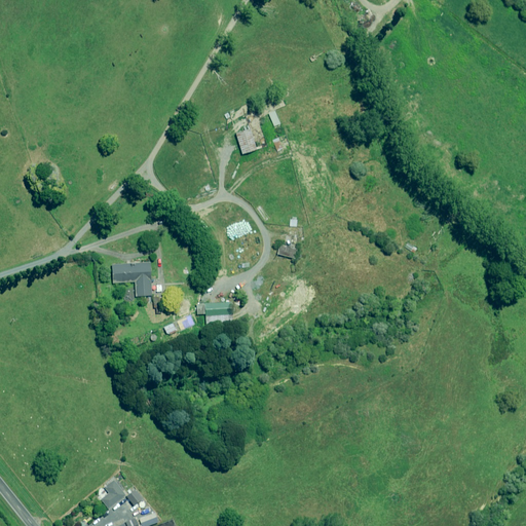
[(239,154),(254,149),(248,128),(233,134),(239,154)]
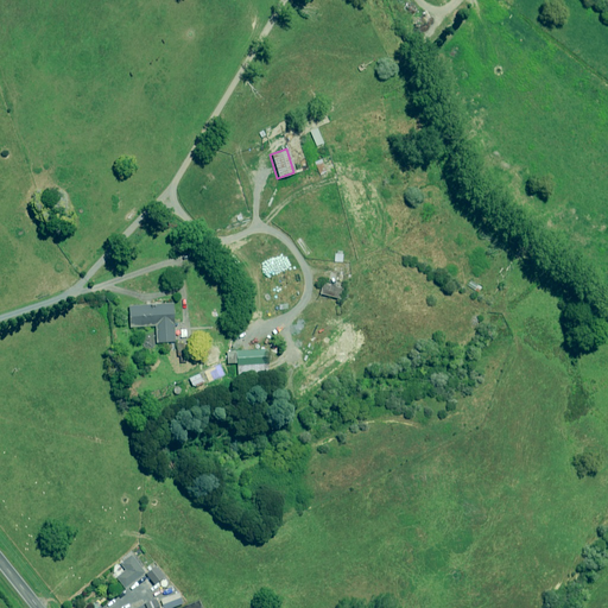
[(324,284),(323,286),(321,286),(318,293),(337,298),(340,287),(324,284)]
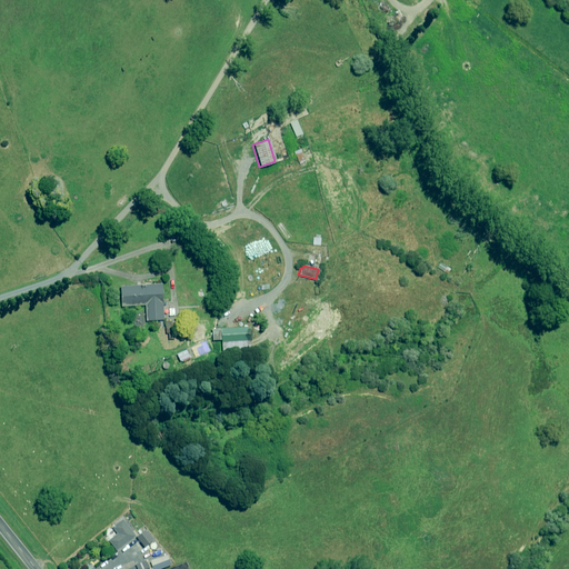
[(120,306),(145,305),(146,321),(163,319),(161,283),(119,287),(120,306)]
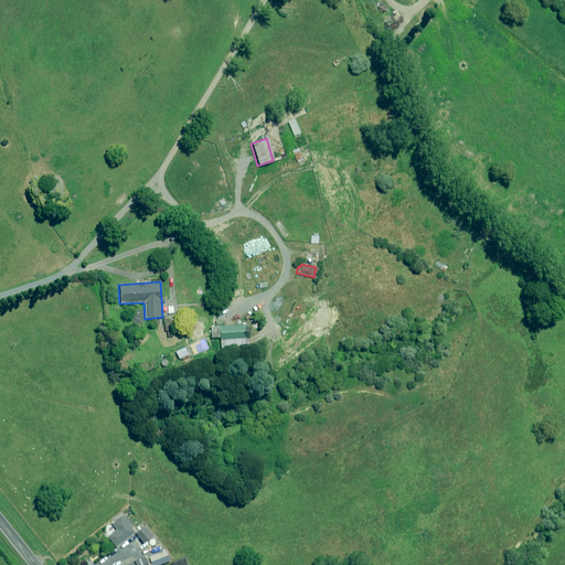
[(247,347),(247,345),(246,326),(217,327),(211,327),(211,338),(219,337),(219,349),(227,349),(238,349),(238,348),(247,347)]
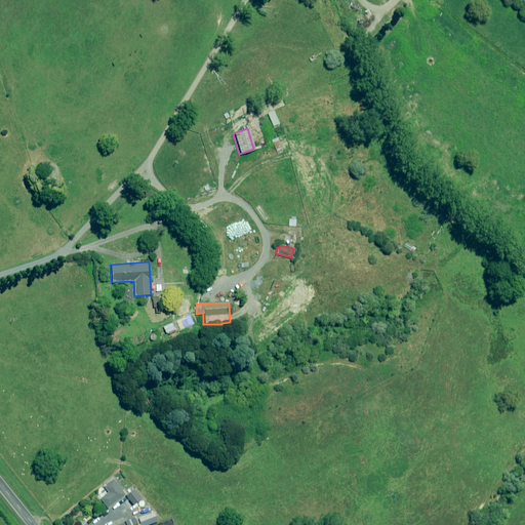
[(162,327),(166,334),(175,329),(171,322),(162,327)]
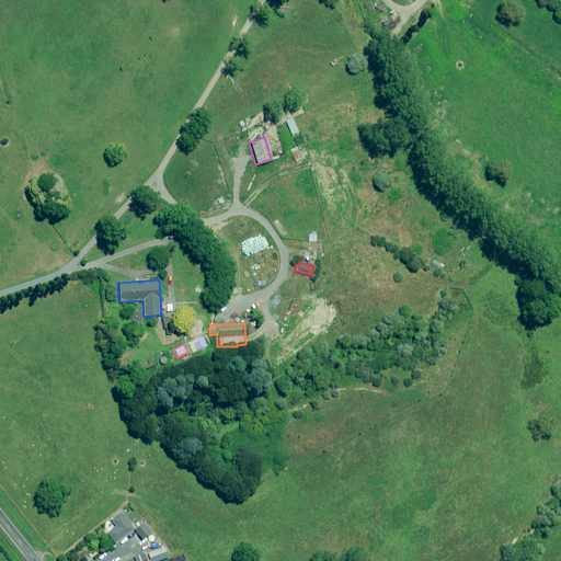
[(119,512),(109,519),(114,526),(105,533),(113,544),(133,528),(119,512)]
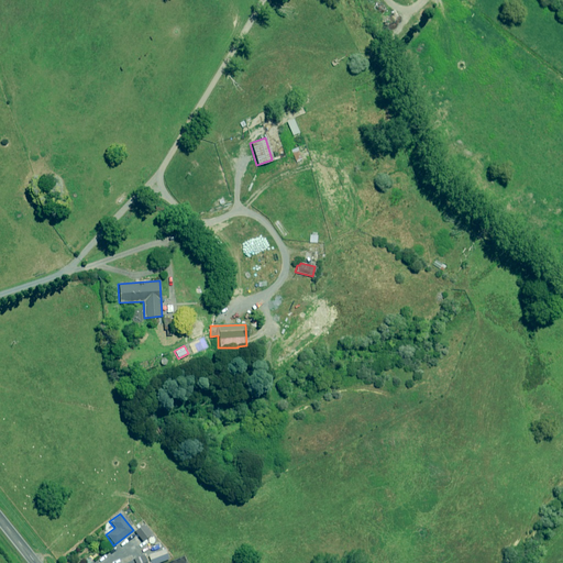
[(142,525),(133,531),(142,541),(151,534),(142,525)]
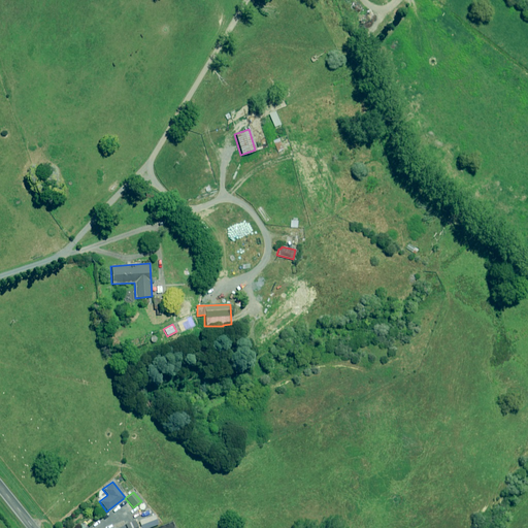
[(154,515),(138,521),(140,527),(146,527),(157,524),(154,515)]
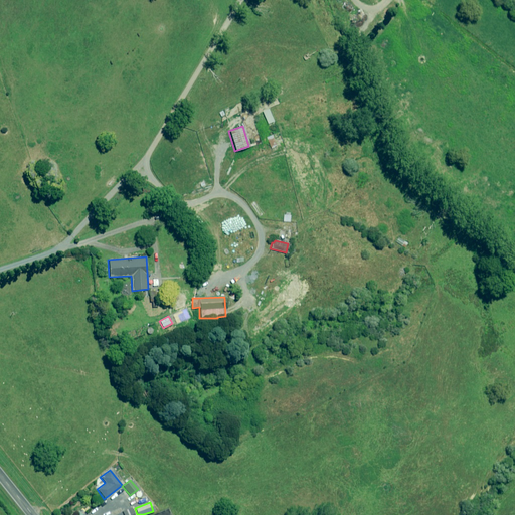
All buildings are outlined.
